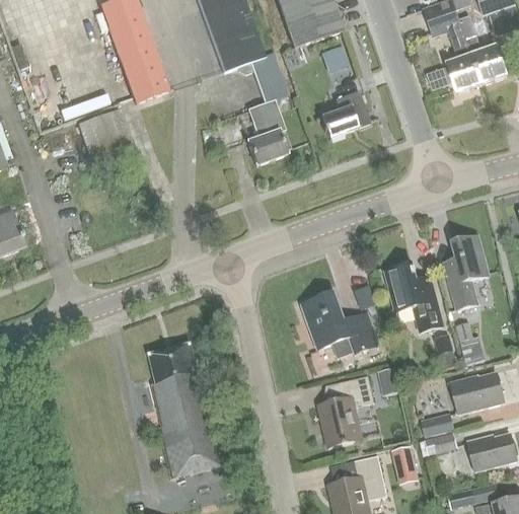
[(169,91),(137,0),(114,0),(99,5),(135,103),(169,91)]
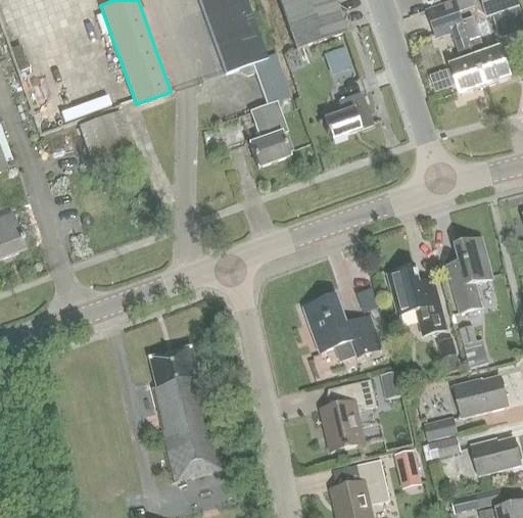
[(199,0),(225,72),(238,66),(239,71),(246,74),(254,72),(266,102),(249,108),(259,137),(248,141),(255,161),(287,150),(291,149),(284,130),(285,129),(276,99),(287,95),(273,51),(264,55),(243,0),(199,0)]
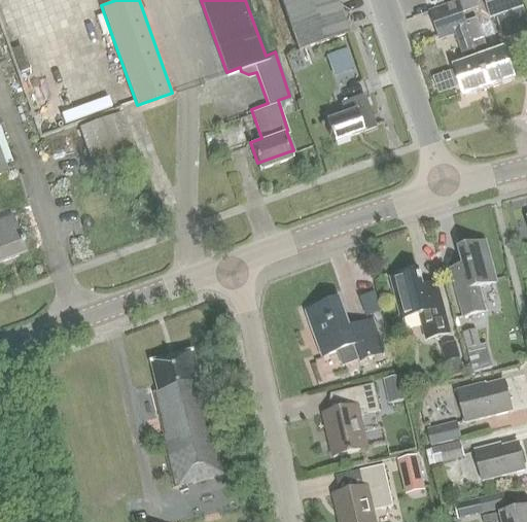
[(282,0),(299,47),(348,31),(337,0),(282,0)]
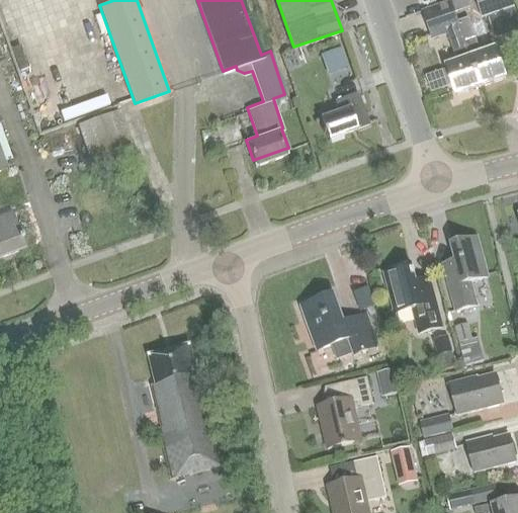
[(461,26),(457,15),(452,0),(442,0),(422,7),(432,36),(461,26)]
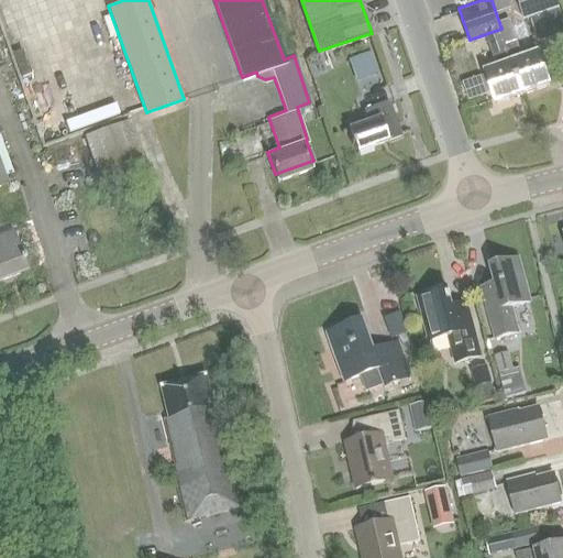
[(519,0),(525,18),(560,6),(558,0),(519,0)]
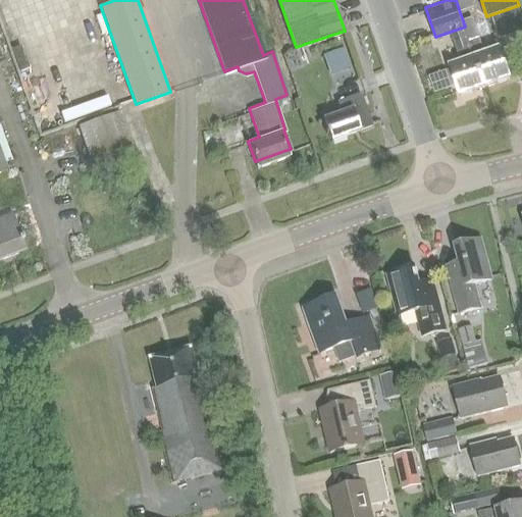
[(500,45),(485,50),(480,35),(479,36),(470,12),(461,15),(465,27),(469,39),(475,54),(485,85),(511,75),(500,45)]
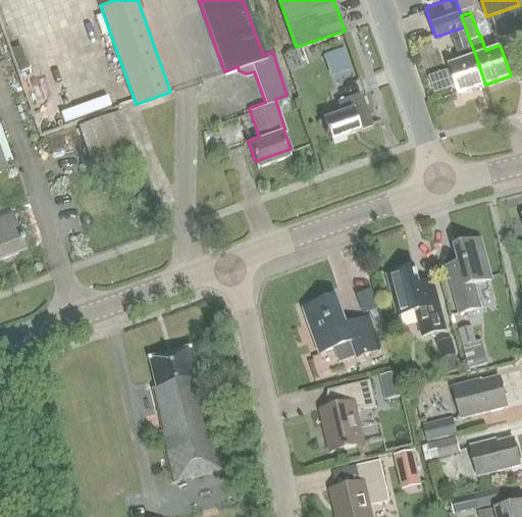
[(330,69),(351,61),(343,42),(323,50),(330,69)]
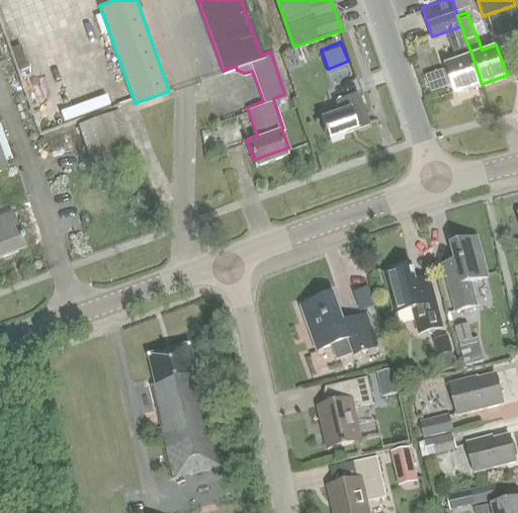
[(482,84),(471,54),(446,63),(456,93),(482,84)]
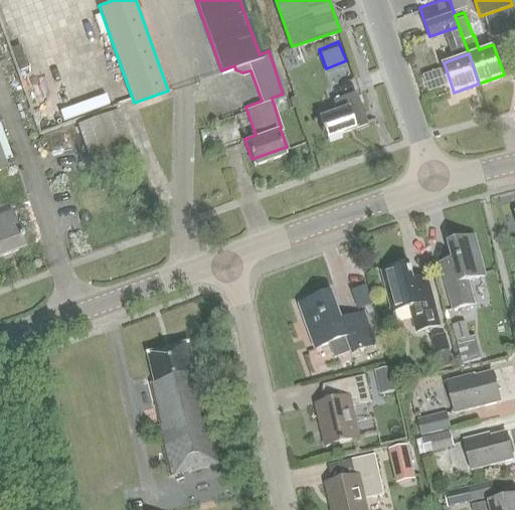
[(332,97),(335,108),(318,114),(326,136),(354,126),(366,121),(355,89),(332,97)]
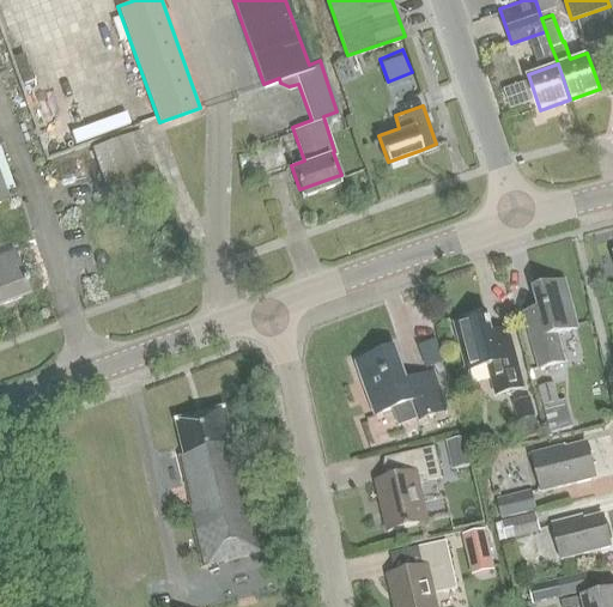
[(110,201),(161,183),(141,127),(91,144),(110,201)]
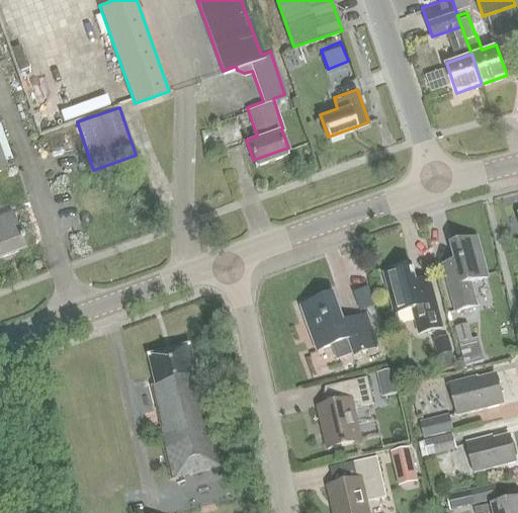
[(0,255),(24,246),(11,209),(0,214),(0,255)]
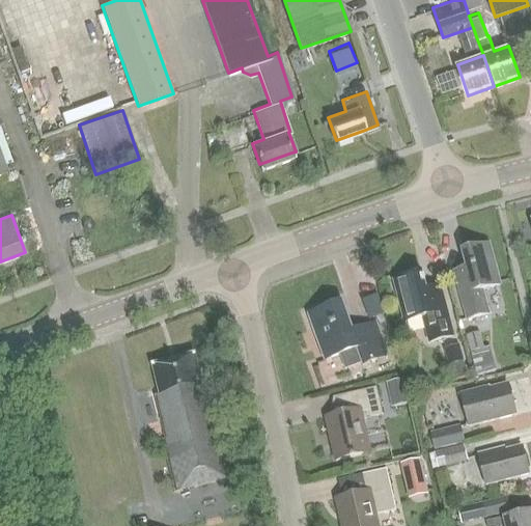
[(467,265),(454,268),(468,316),(488,310),(482,286),(500,281),(488,241),(463,247),(467,265)]
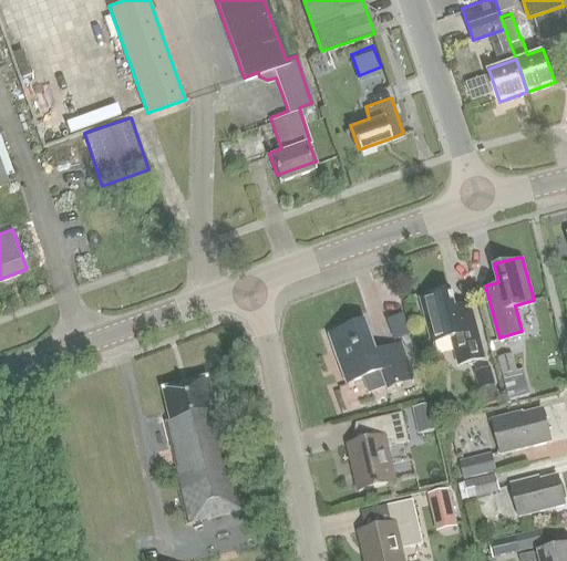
[(459,362),(484,355),(472,309),(456,313),(450,288),(421,295),(432,340),(452,334),(459,362)]
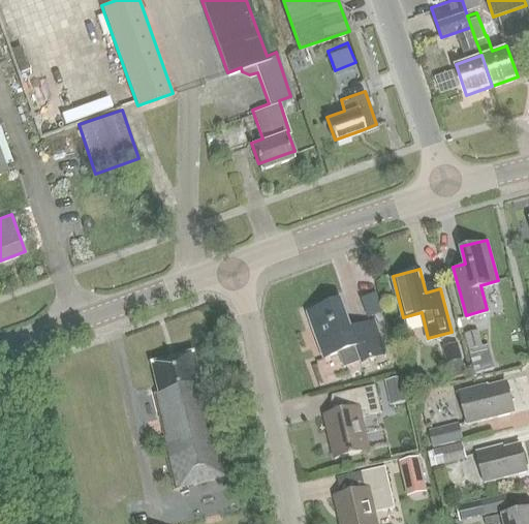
[(361,293),(369,312),(383,307),(376,287),(361,293)]
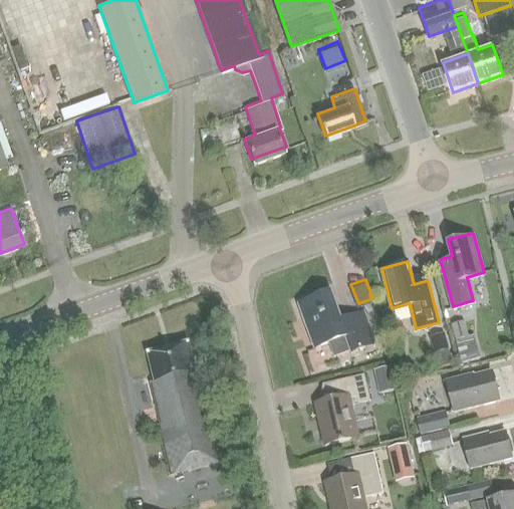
[(344,331),(349,345),(357,342),(372,337),(361,308),(339,316),(328,288),(297,300),(313,342),(344,331)]
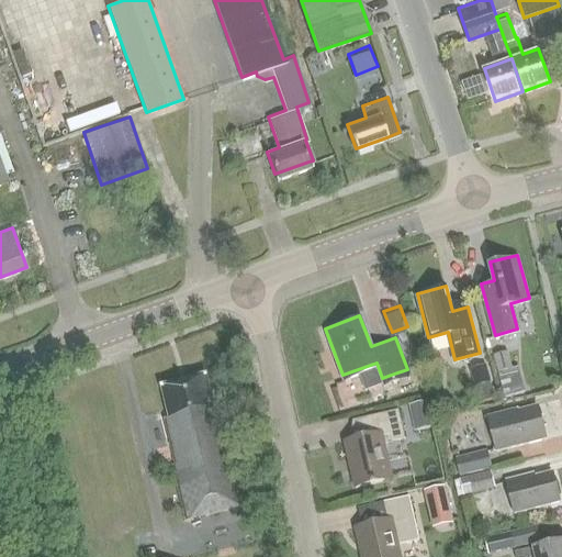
[(493,352),(497,368),(513,365),(508,347),(493,352)]
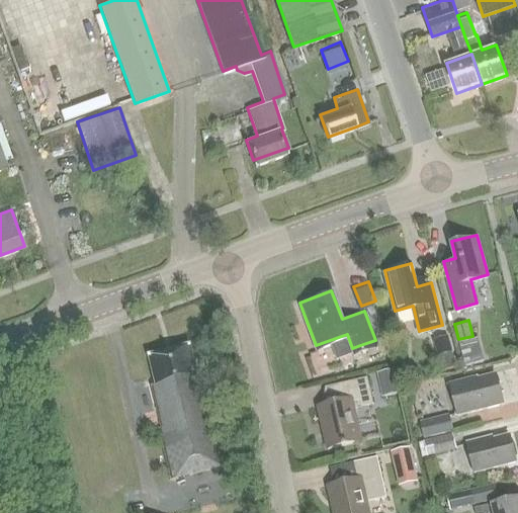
[(433,336),(437,353),(452,349),(448,332),(433,336)]
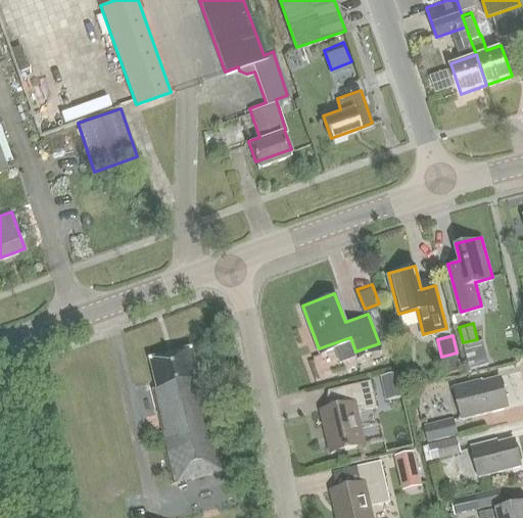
[(173,479),(229,466),(206,373),(198,375),(192,346),(150,356),(157,385),(153,386),(159,411),(175,407),(179,426),(161,430),(173,479)]
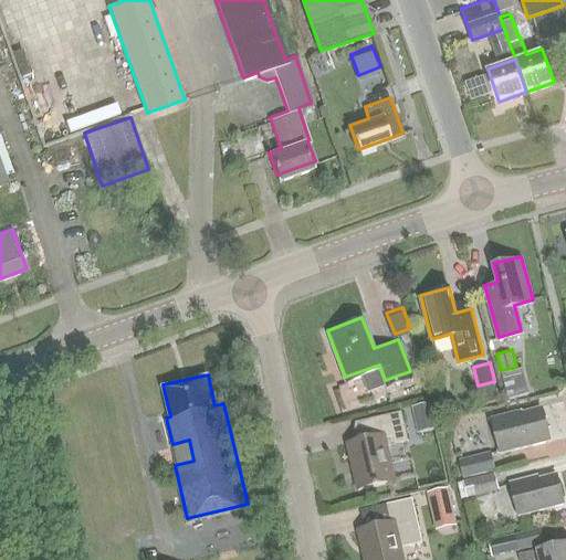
[(411,403),(418,430),(437,425),(431,399),(411,403)]
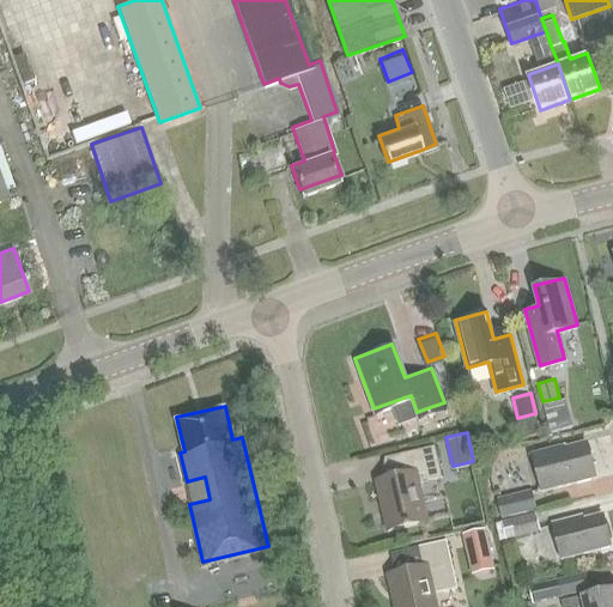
[(542,489),(595,475),(586,439),(557,447),(556,444),(533,450),(542,489)]
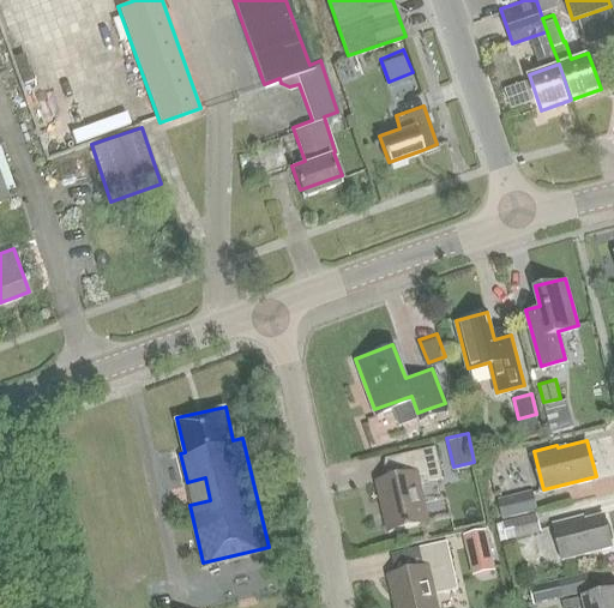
[(440,473),(433,444),(407,451),(410,469),(375,476),(386,528),(426,518),(417,479),(440,473)]
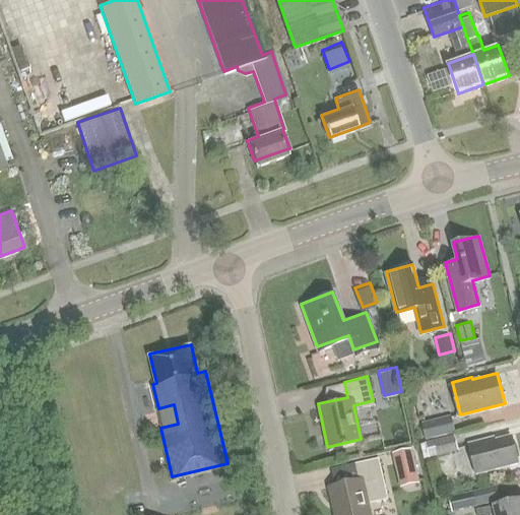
[(451,412),(421,420),(426,437),(455,430),(451,412)]
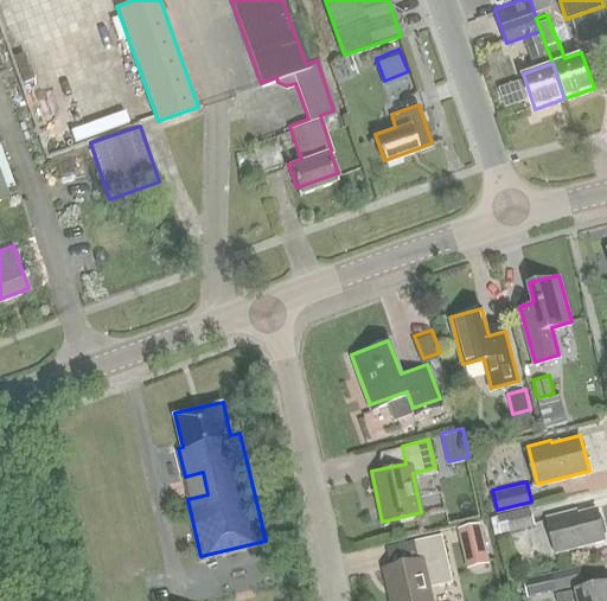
[(497,512),(502,531),(535,522),(530,504),(497,512)]
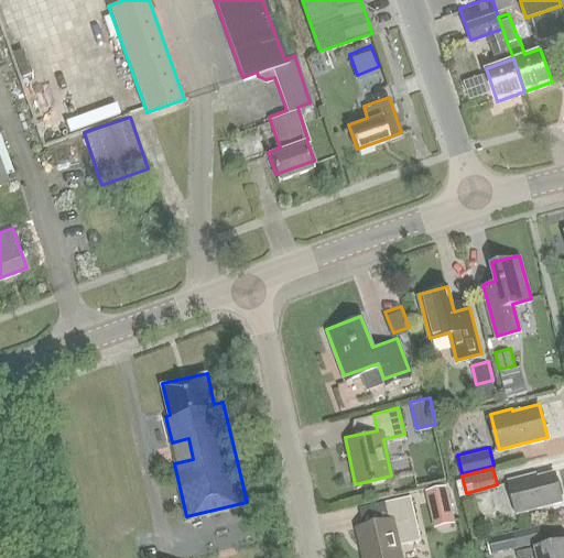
[(527,473),(508,479),(517,512),(562,500),(554,470),(528,477),(527,473)]
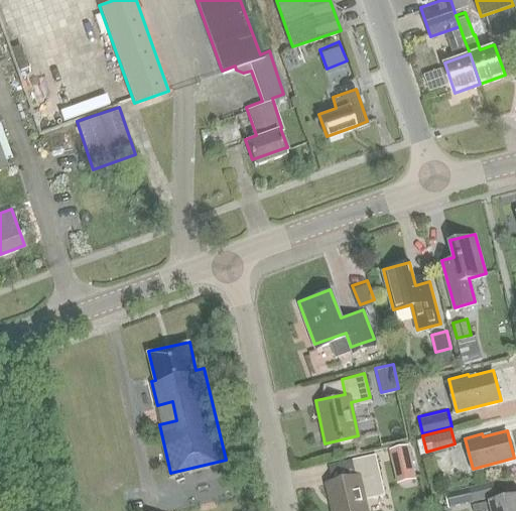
[(409,439),(389,444),(395,469),(415,463),(409,439)]
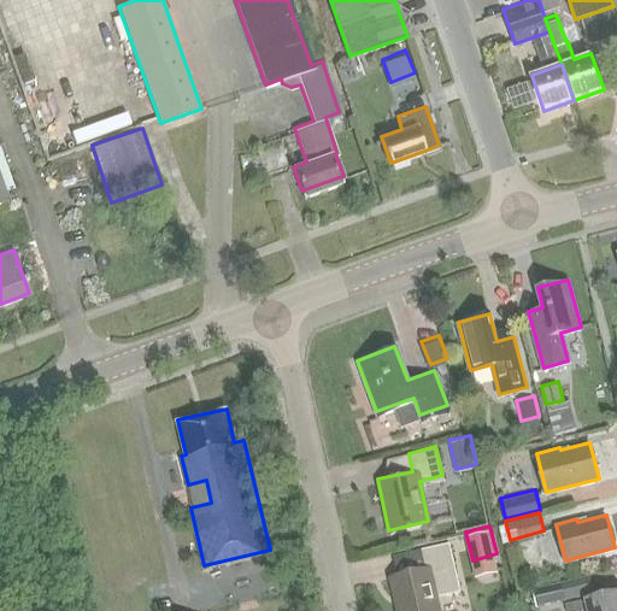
[(439,610),(436,598),(459,593),(448,541),(421,548),(424,567),(389,575),(397,610),(439,610)]
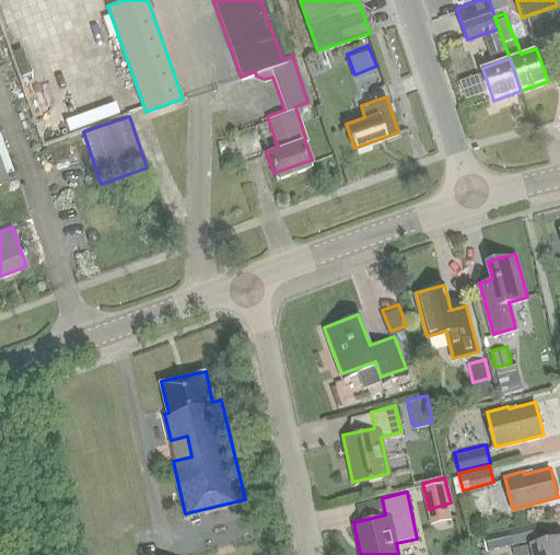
[(487,548),(512,543),(509,527),(483,532),(487,548)]
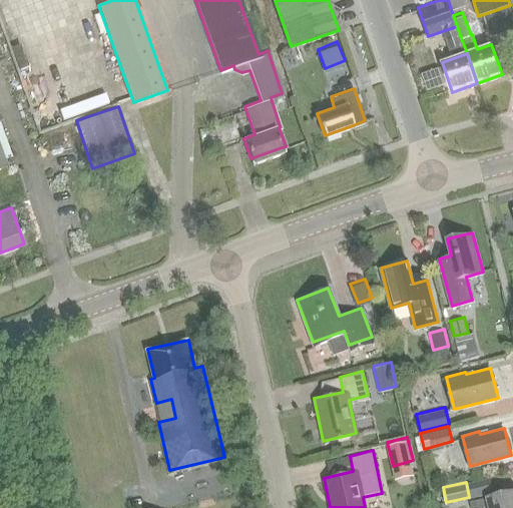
[(512,507),(512,488),(469,499),(470,507),(471,507),(487,504),(487,507),(512,507)]
